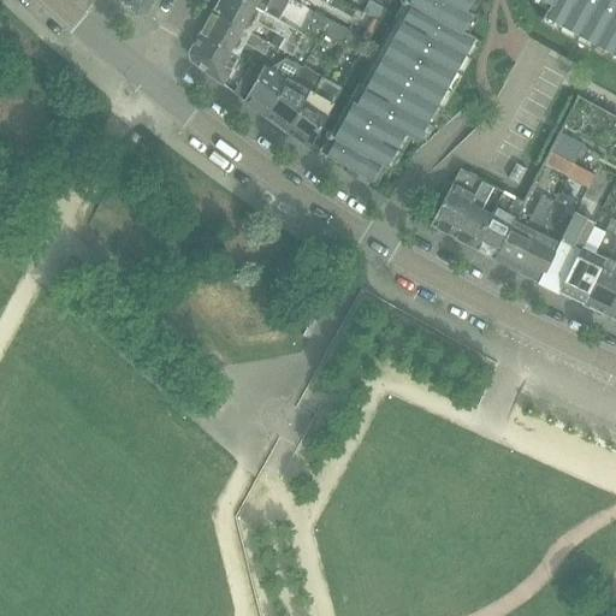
[(119,0),(137,16),(146,13),(152,0),(119,0)]
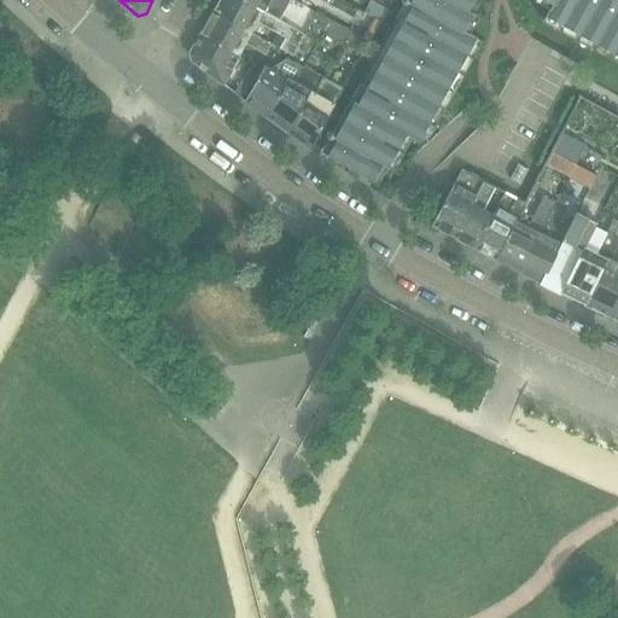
[(278,19),(239,0),(219,0),(213,13),(252,34),(258,23),(286,39),(280,50),(293,57),(305,36),(278,19)]
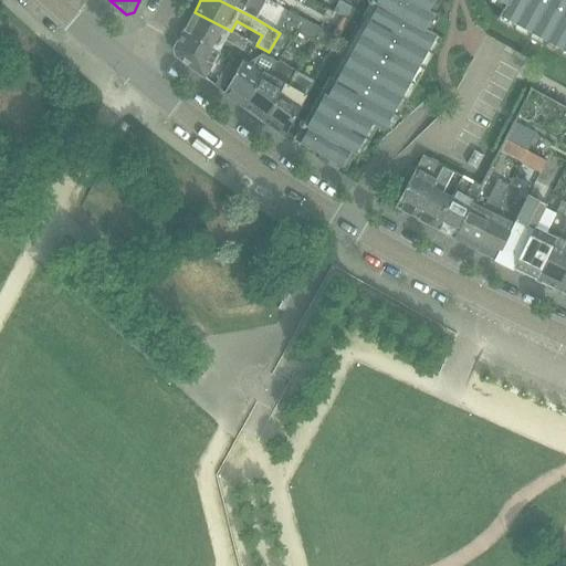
[(219,0),(254,18),(260,8),(287,23),(293,13),(270,0),(219,0)]
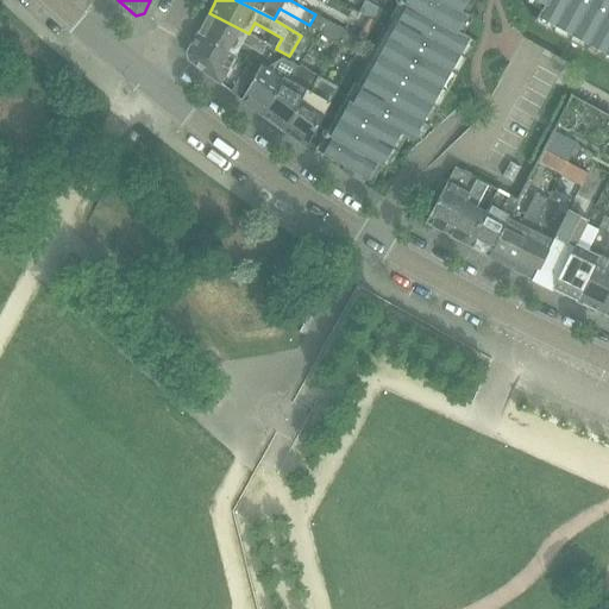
[(608,0),(407,0),(350,102),(321,155),(344,167),(341,171),(362,183),(364,179),(382,188),(409,139),(412,140),(435,96),(457,108),(510,4),(558,27),(608,56),(608,0)]
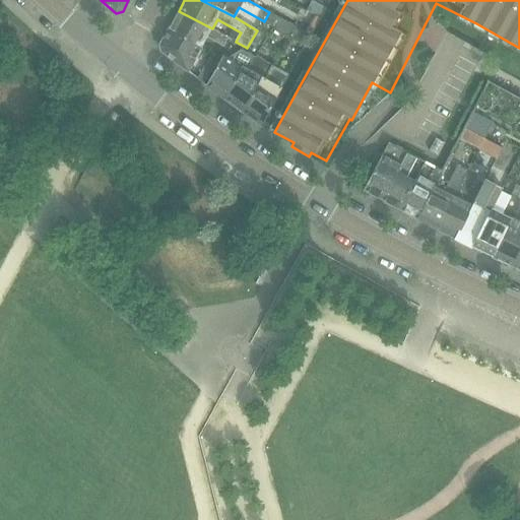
[(327,9),(313,1),(307,10),(315,15),(321,18),(327,9)]
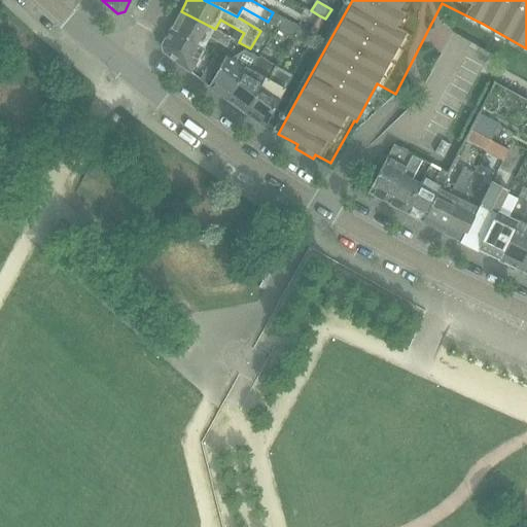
[(215,29),(181,11),(171,29),(204,48),(210,38),(226,47),(232,38),(215,29)]
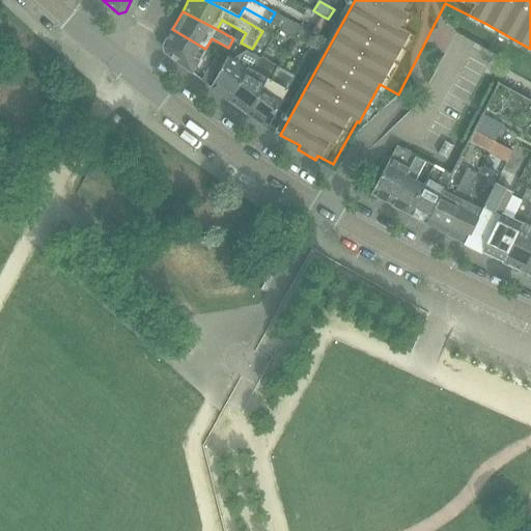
[(288,20),(275,12),(270,22),(281,29),(288,20)]
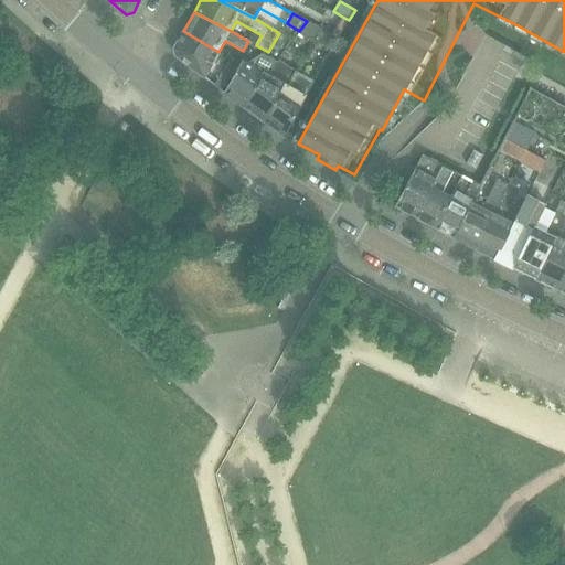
[(349,20),(342,17),(331,35),(339,40),(349,20)]
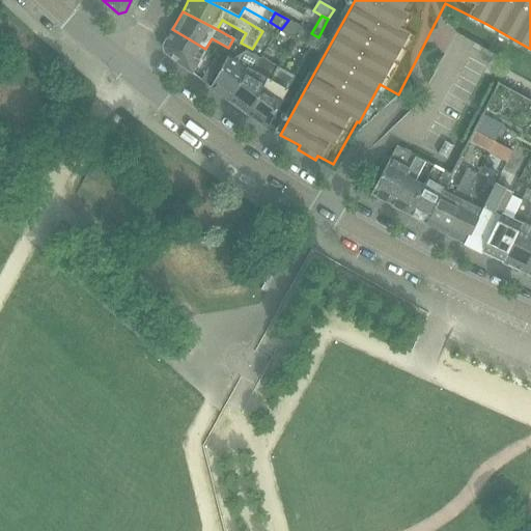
[(303,28),(288,20),(281,29),(280,31),(295,39),(296,38),(297,39),(303,28)]
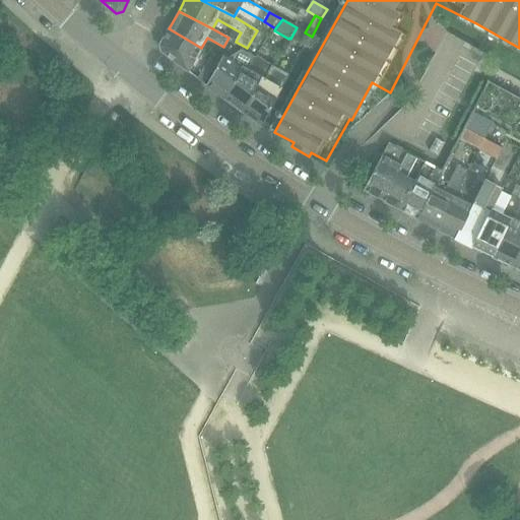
[(312,37),(305,33),(297,27),(290,39),(306,47),(312,37)]
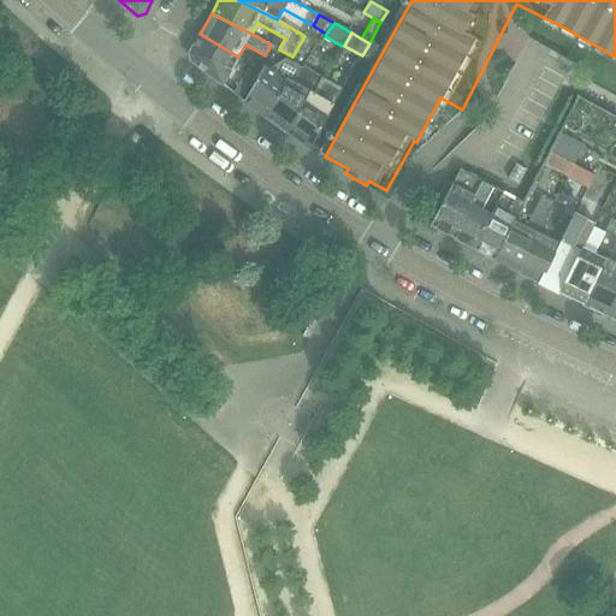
[(238,57),(200,34),(190,53),(191,61),(223,86),(238,57)]
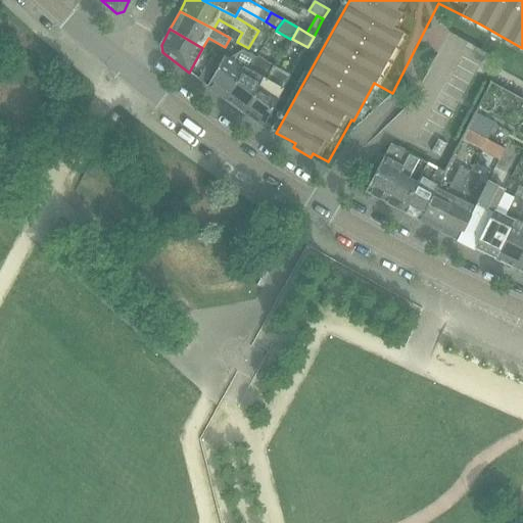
[(223,58),(219,66),(207,86),(226,100),(249,57),(240,51),(229,58),(225,56),(223,58)]
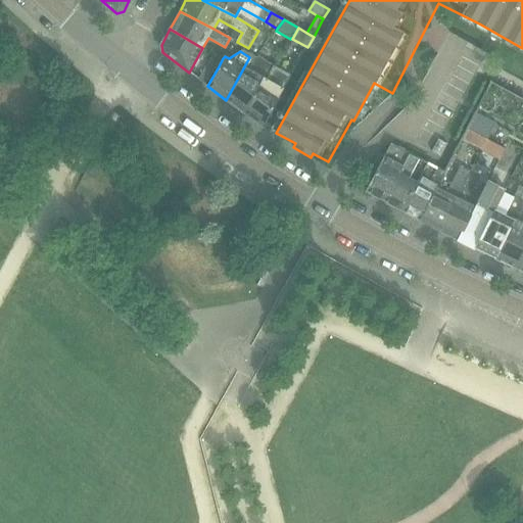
[(223,58),(215,53),(209,61),(219,66),(223,58)]
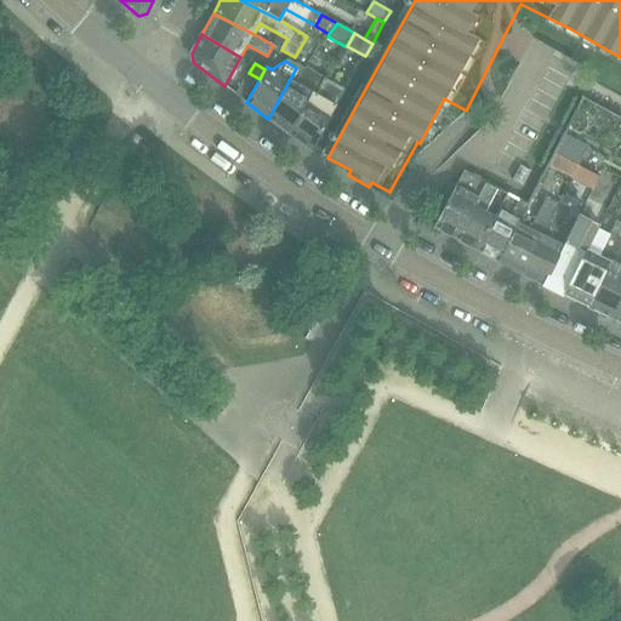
[(319,80),(296,68),(268,119),(289,134),(319,80)]
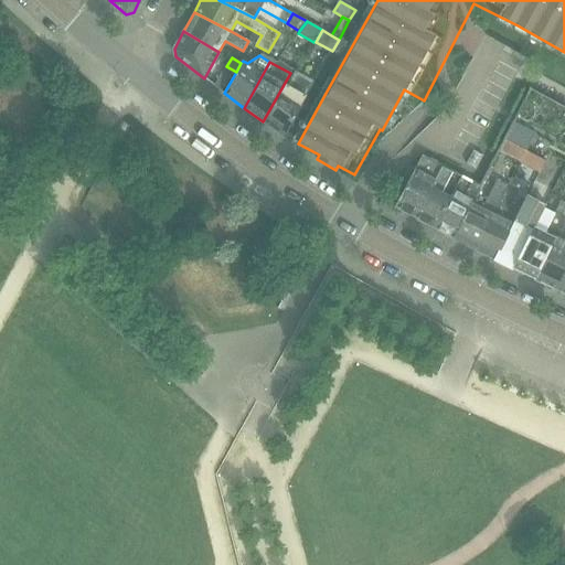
[(236,72),(226,66),(225,66),(214,86),(224,93),(236,72)]
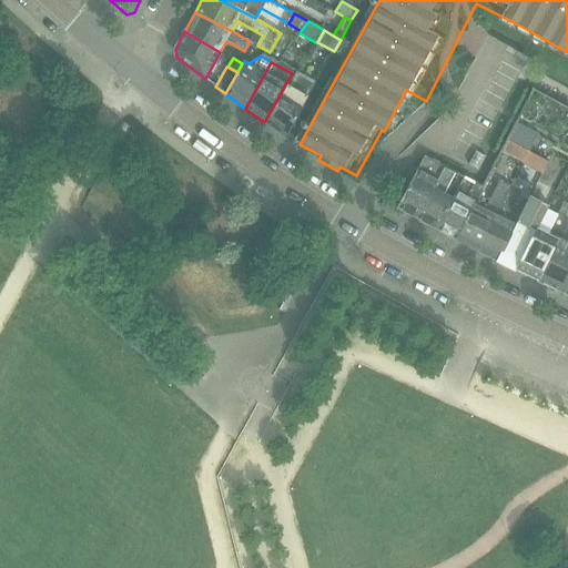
[(315,82),(297,72),(295,75),(292,73),(264,122),(284,138),(285,139),(294,122),(307,97),(315,82)]
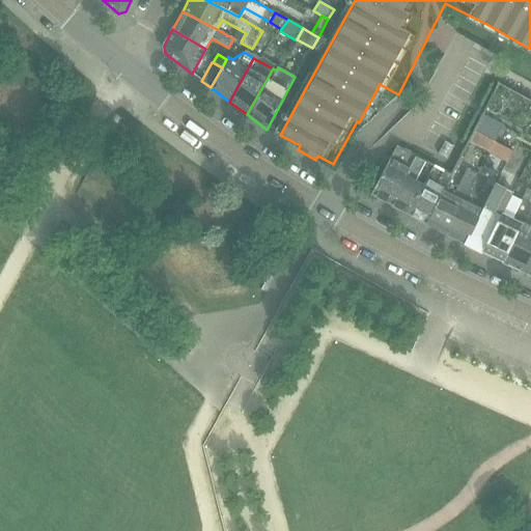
[(484,115),(476,132),(492,141),(494,142),(503,124),(484,115)]
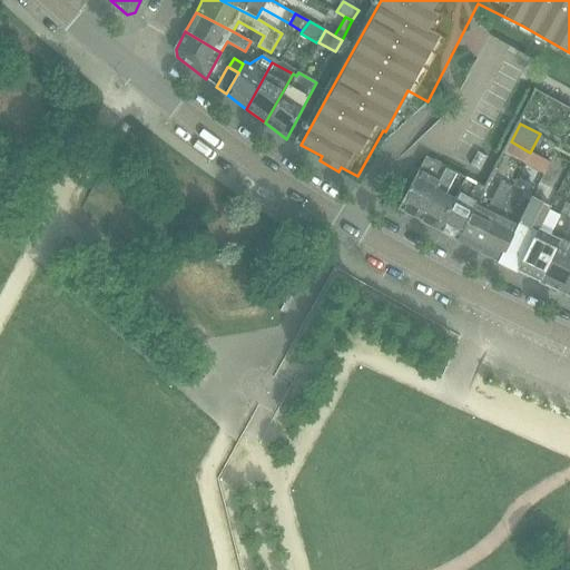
[(528,151),(511,141),(504,153),(523,163),(528,151)]
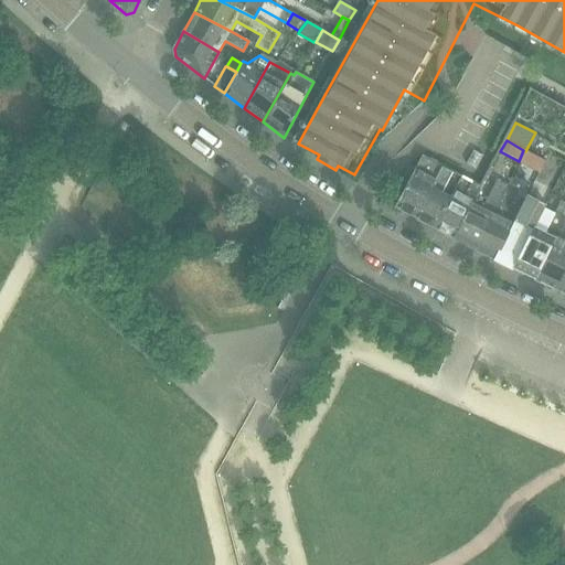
[(525,151),(523,150),(519,161),(520,162),(539,173),(544,162),(525,151)]
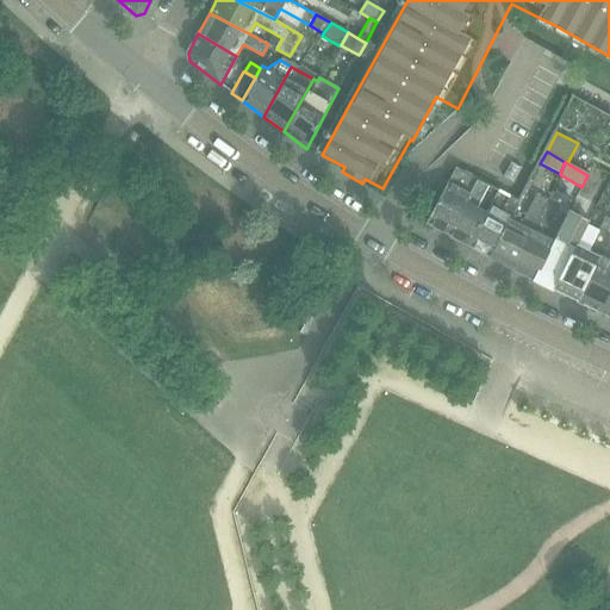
[(521,169),(510,163),(503,178),(512,184),(521,169)]
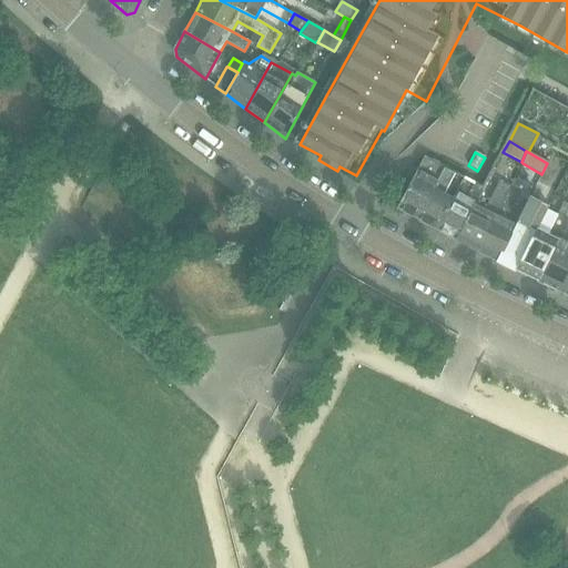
[(424,155),(395,209),(397,209),(416,219),(444,166),(424,155)]
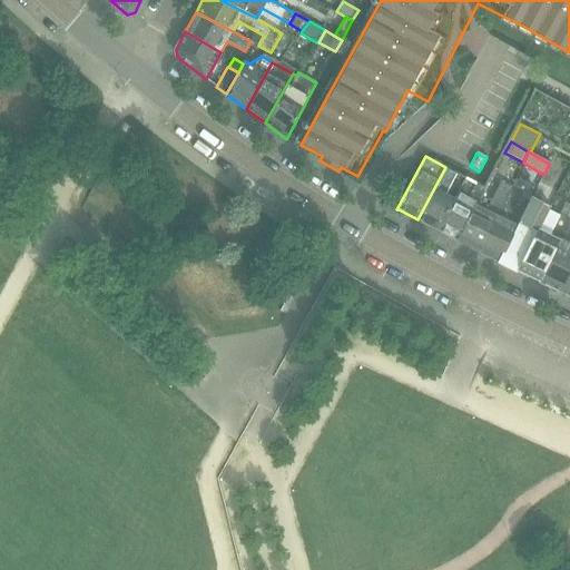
[(457,173),(445,167),(418,219),(438,231),(453,199),(445,195),(457,173)]
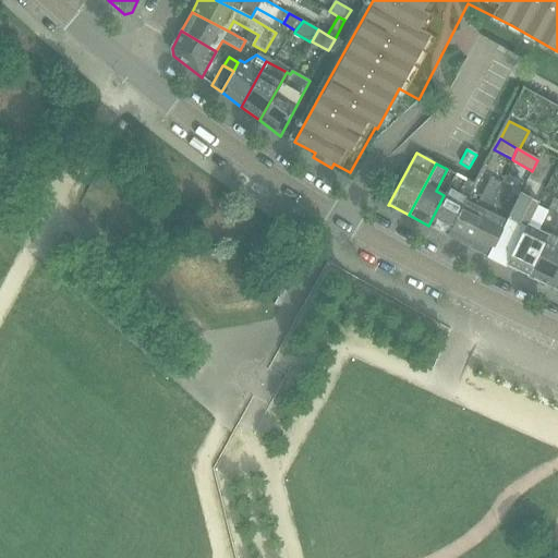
[(500,183),(492,178),(476,206),(470,202),(472,197),(466,195),(447,235),(468,246),(500,183)]
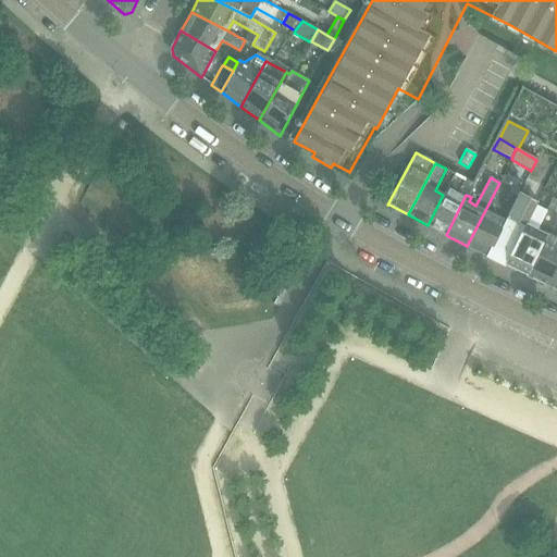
[(472,183),(463,178),(457,192),(448,186),(443,195),(428,225),(446,235),(466,195),(472,183)]
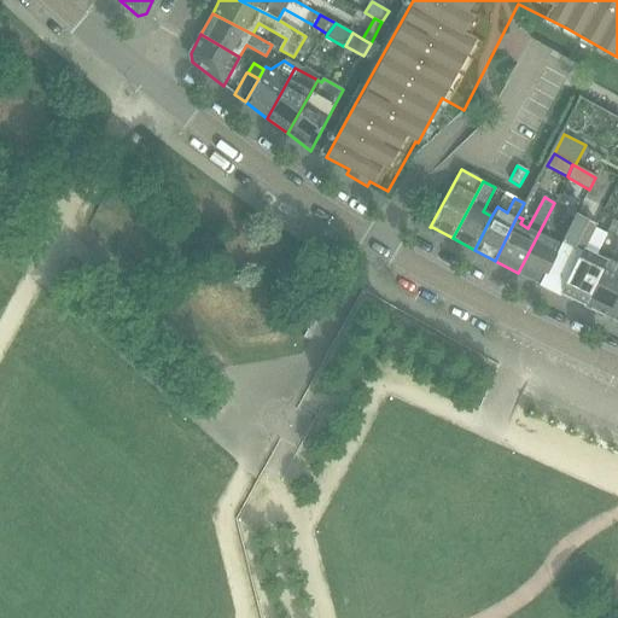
[(569,207),(557,200),(555,203),(554,203),(518,273),(540,284),(563,240),(558,238),(555,243),(551,240),(569,207)]
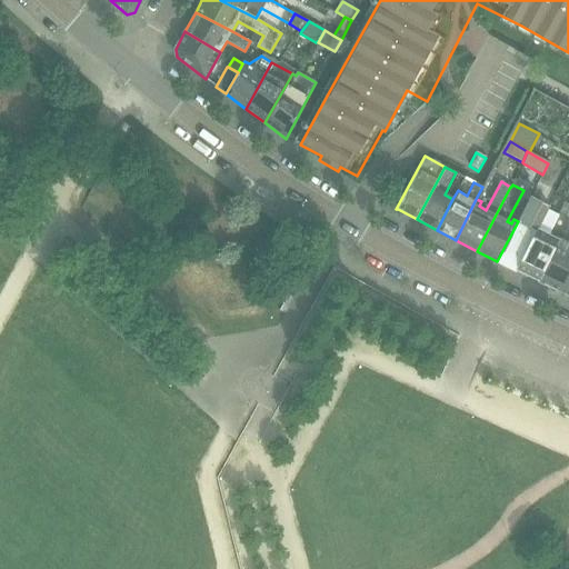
[(531,198),(518,221),(497,261),(515,271),(536,228),(548,207),(531,198)]
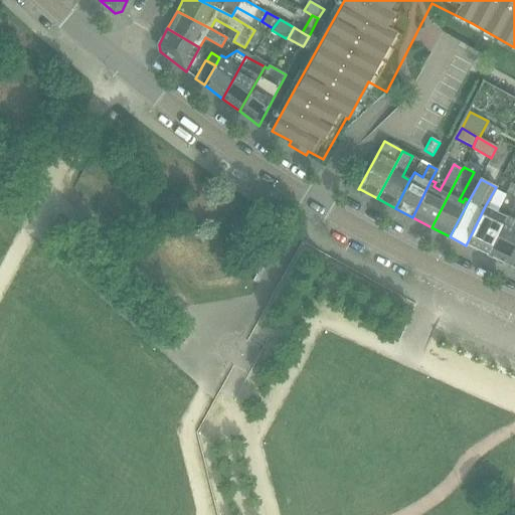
[(514,195),(514,184),(512,182),(506,195),(505,194),(495,212),(485,206),(466,245),(486,254),(514,195)]
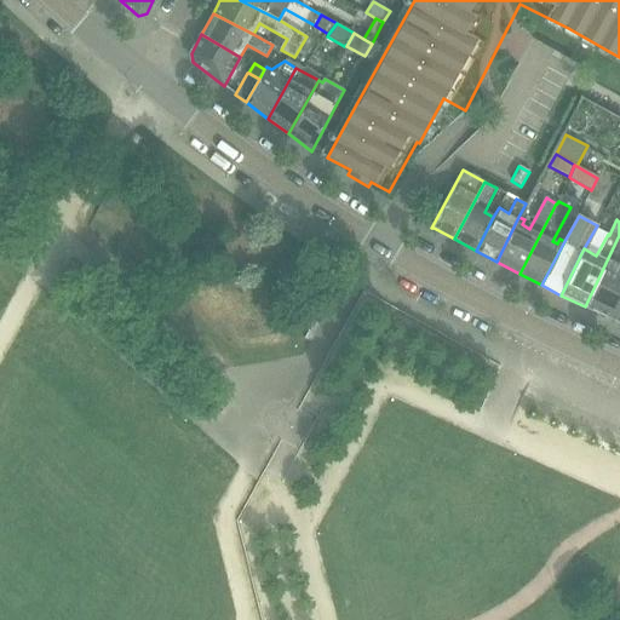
[(619,235),(585,306),(610,317),(619,297),(619,235)]
